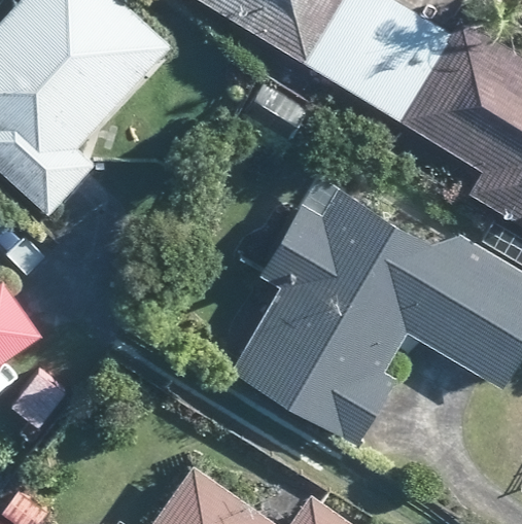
[(119,0),(20,0),(0,22),(0,169),(48,212),(65,195),(89,169),(92,165),(74,149),(162,51),(169,44),(119,0)]
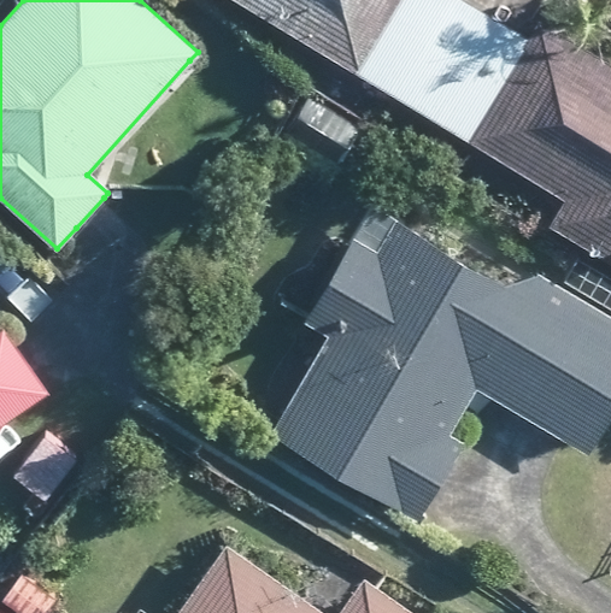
[(233,0),(400,101),(462,1),(459,0),(233,0)]
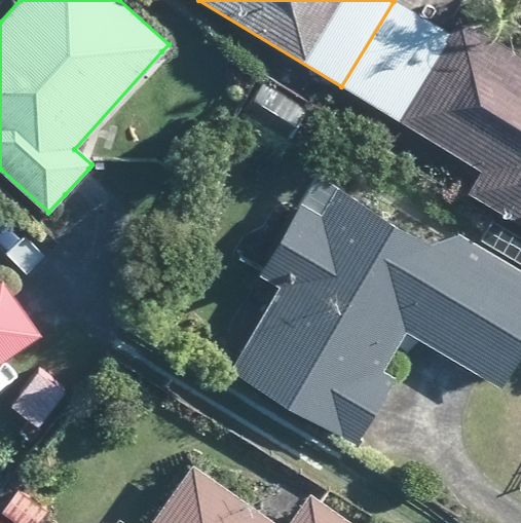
[(520,55),(472,27),(459,19),(449,35),(394,1),(341,86),(482,173),(470,194),(520,225),(520,55)]
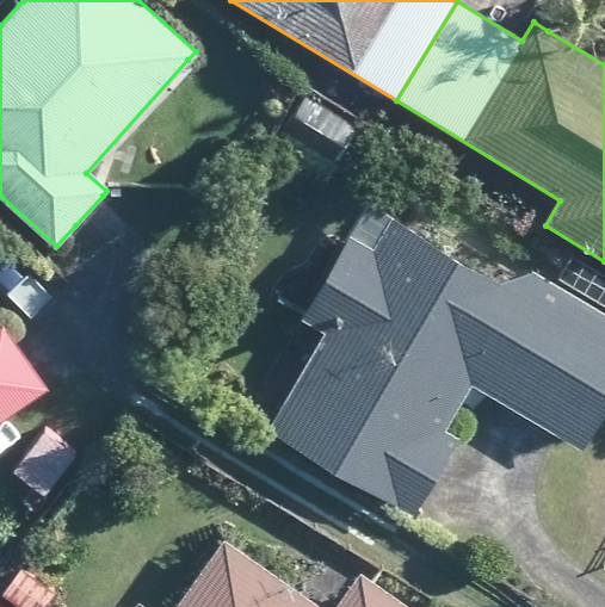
[(360,130),(307,97),(285,130),(341,163),(360,130)]
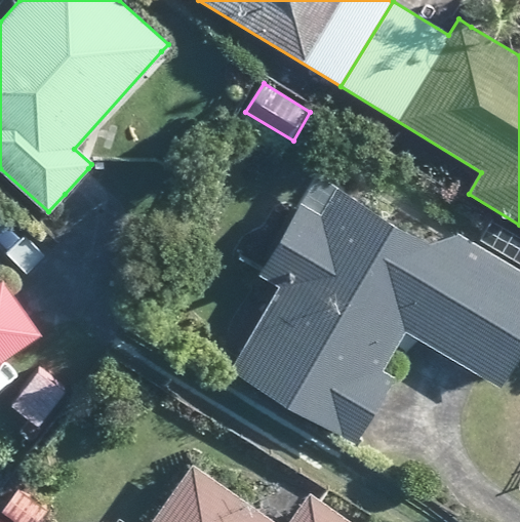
[(430,244),(349,195),(336,188),(320,215),(303,204),(261,275),(281,287),(233,368),(355,442),(393,377),(381,371),(399,339),(405,330),(424,342),(485,377),(500,386),(519,351),(519,271),(458,234),(448,237),(430,244)]
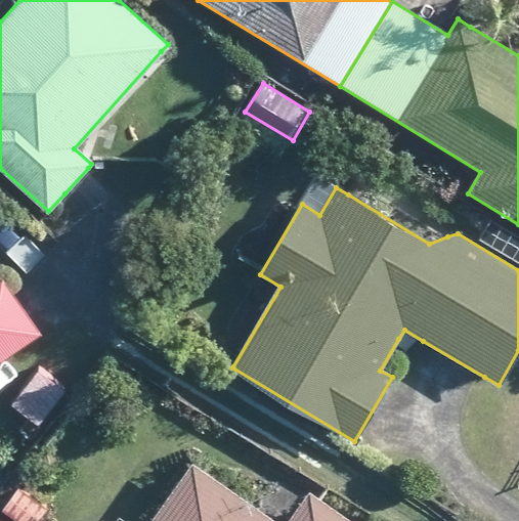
[(0,362),(41,334),(2,278),(0,279),(0,362)]
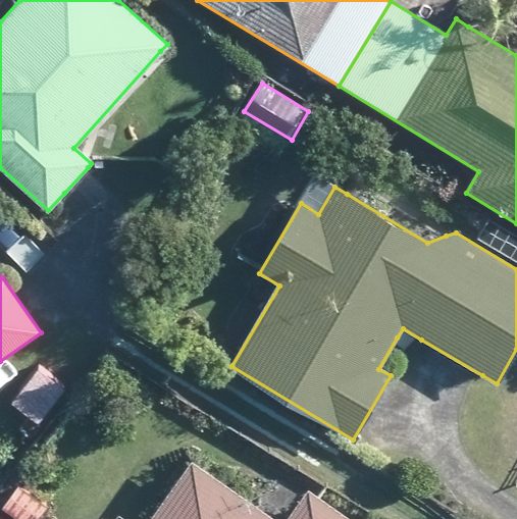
[(40,421),(69,384),(45,366),(15,403),(40,421)]
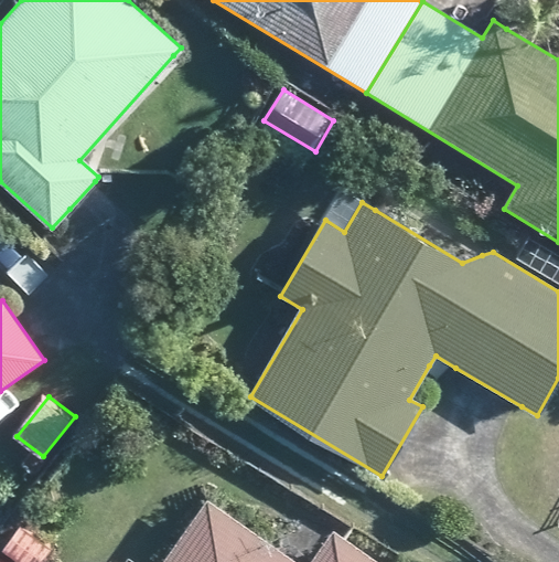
[(375,561),(331,530),(308,561),(297,561),(206,499),(162,561),(375,561)]
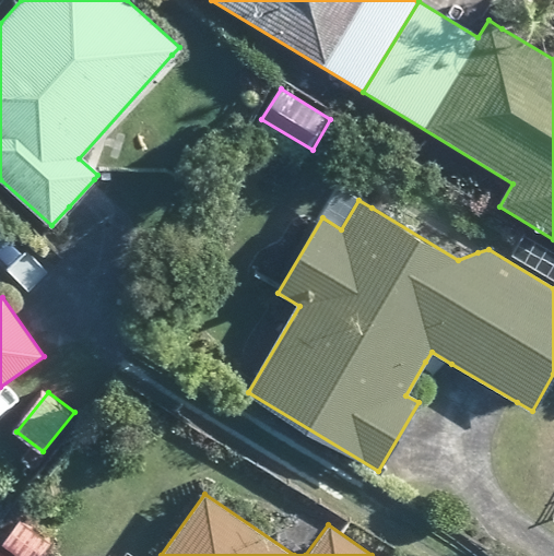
[(43,555),(47,551),(52,544),(22,521),(4,545),(20,555),(43,555)]
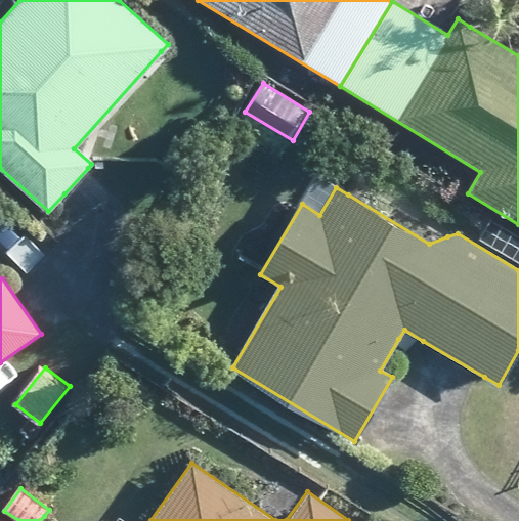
All buildings are outlined.
